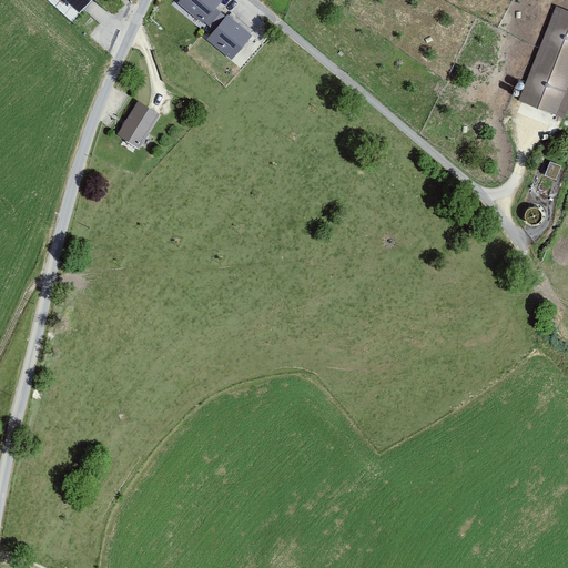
[(88,0),(67,0),(79,11),(88,0)]
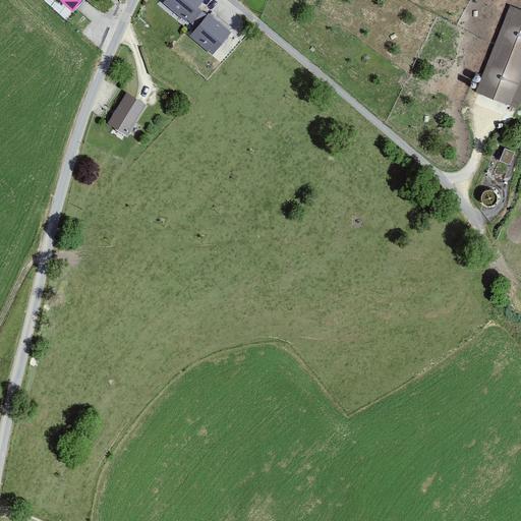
[(203,0),(164,0),(164,1),(186,20),(187,19),(196,26),(189,35),(213,54),(231,32),(209,12),(208,14),(197,6),(203,0)]
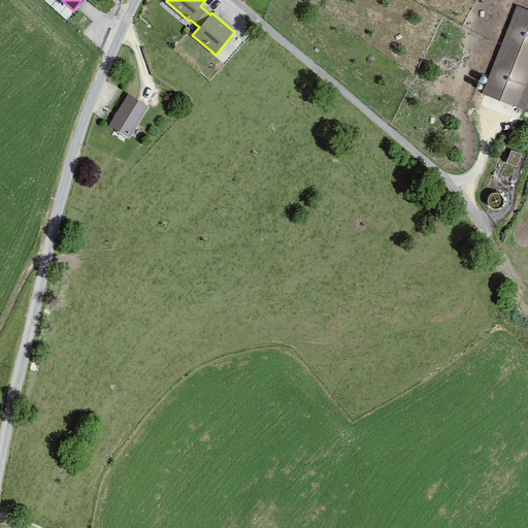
[(527,8),(517,4),(483,92),(525,109),(527,102),(527,8)]
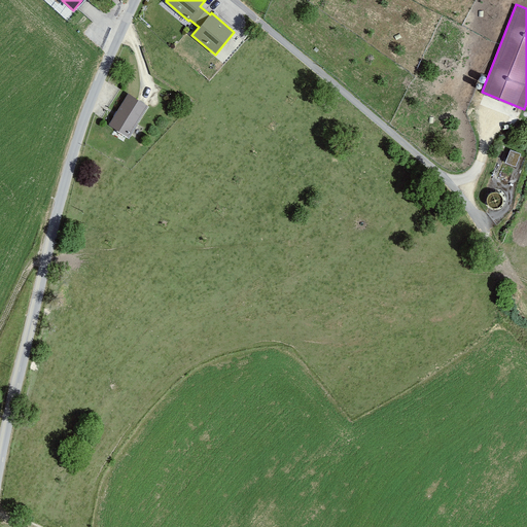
[(109,125),(131,136),(148,104),(129,93),(109,125)]
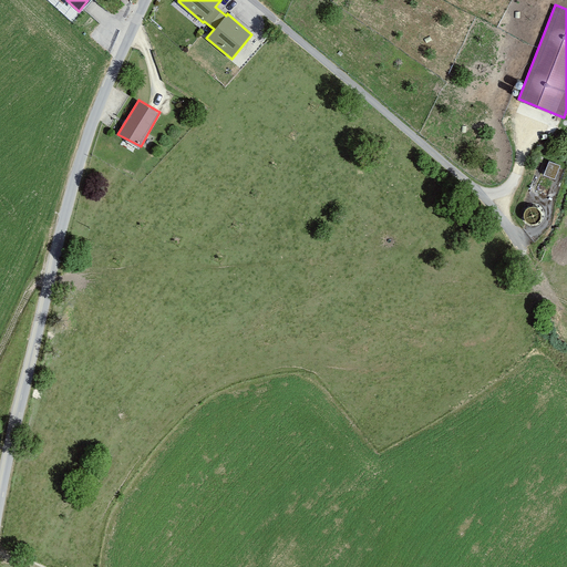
[(545,173),(556,176),(560,163),(549,160),(545,173)]
